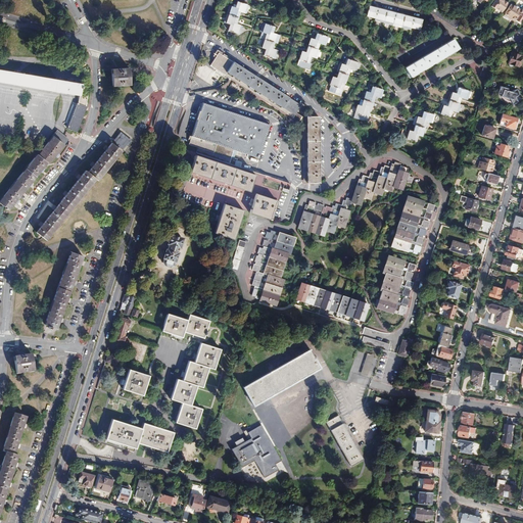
[(243,4),(243,0),(237,0),(235,8),(231,6),(226,24),(229,25),(226,35),(232,37),(233,33),(236,34),(239,25),(236,24),(239,12),(243,13),(246,4),(243,4)]
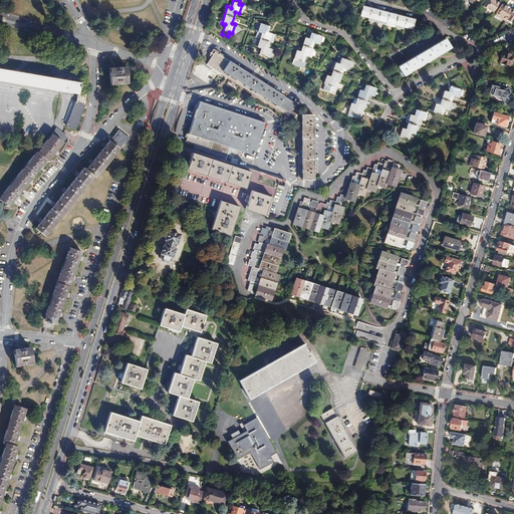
[(493,11),(498,4),(494,1),(494,0),(486,0),(483,6),(487,8),(493,11)]
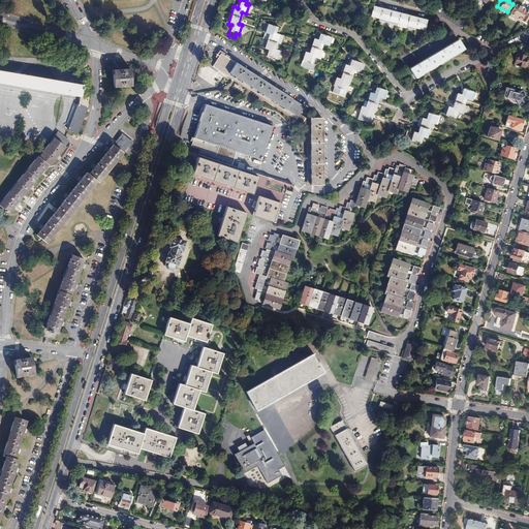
[(521,21),(527,11),(523,9),(520,7),(516,5),(510,14),(514,17),(514,18),(516,19),(516,20),(520,23),(521,21)]
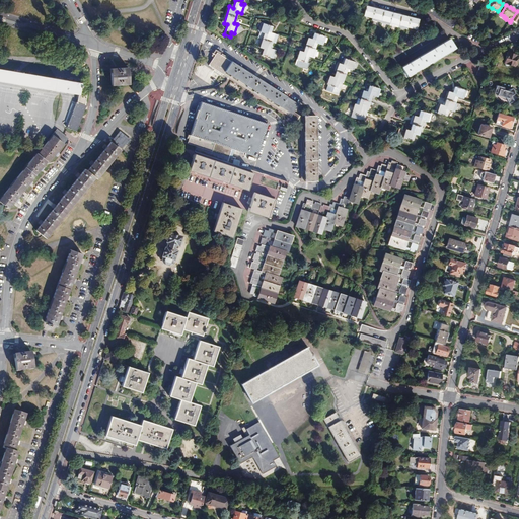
[(419,20),(365,6),(363,16),(416,30),(419,20)]
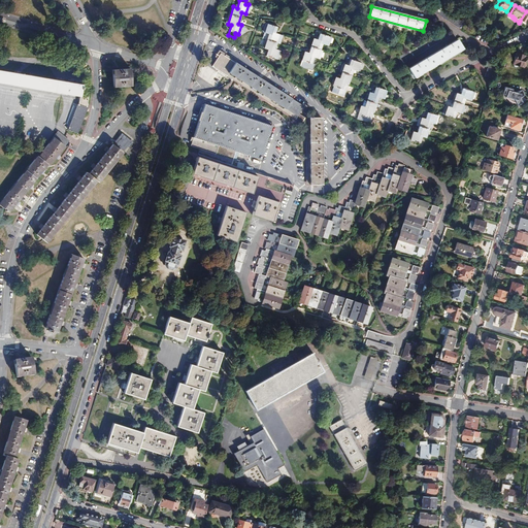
[(464,24),(437,6),(433,12),(460,30),(464,24)]
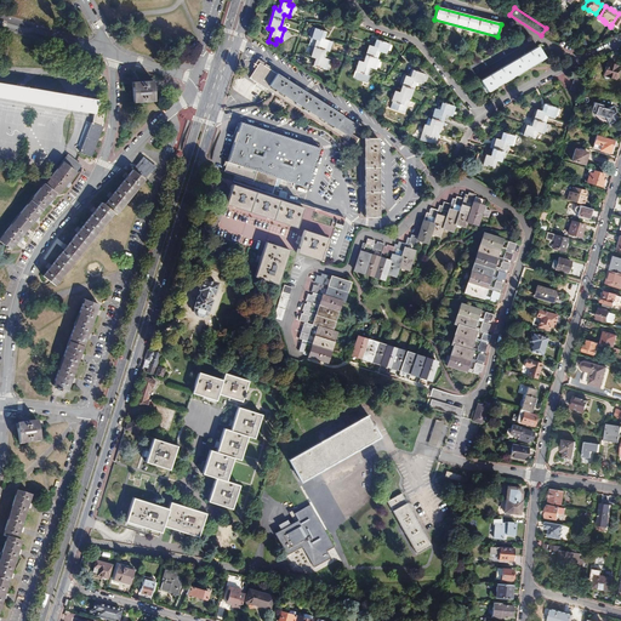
[(323,39),(325,32),(314,28),(311,39),(315,40),(311,57),(315,58),(313,67),(324,70),(326,60),(323,58),(328,40),(323,39)]
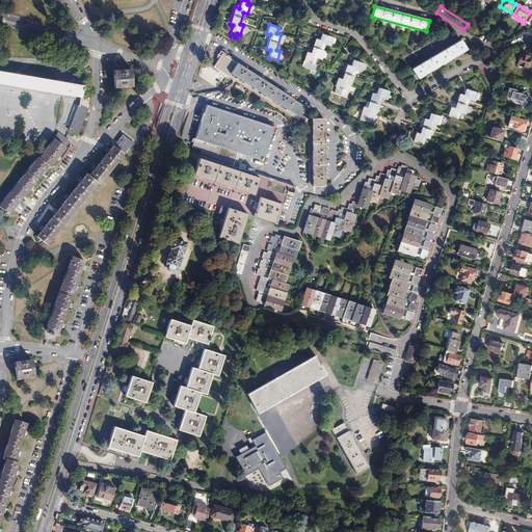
[(405,64),(452,36),(448,30),(401,57),(405,64)]
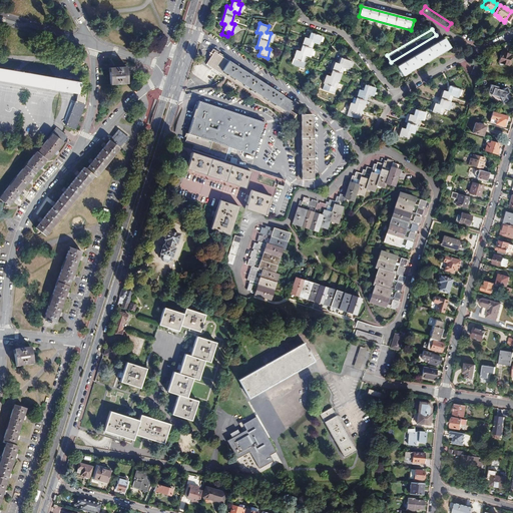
[(318,45),(321,36),(311,33),(309,39),(305,37),(300,52),(296,51),(293,59),(302,62),(304,56),(310,58),(313,49),(311,49),(313,43),(318,45)]
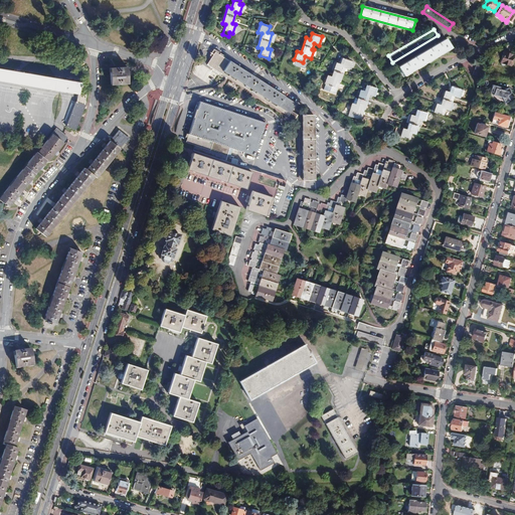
[(451,48),(446,39),(397,67),(403,76),(451,48)]
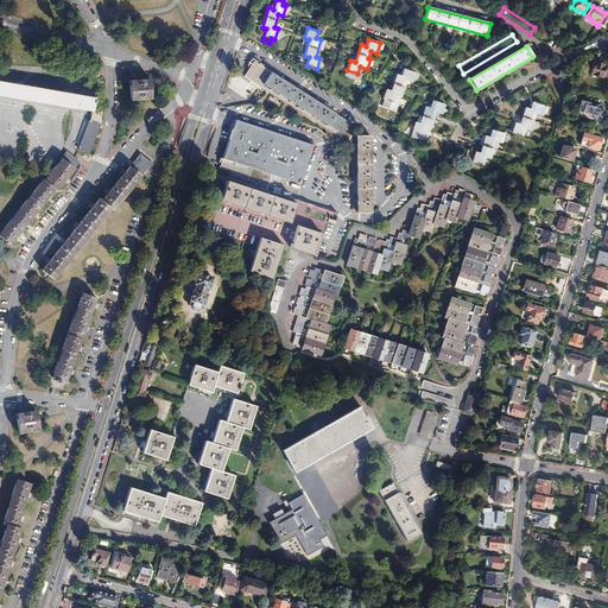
[(349,122),(253,62),(251,68),(255,71),(251,77),(270,89),(268,90),(292,106),(293,103),(297,106),(297,108),(317,121),(318,119),(321,121),(320,122),(341,135),(349,122)]
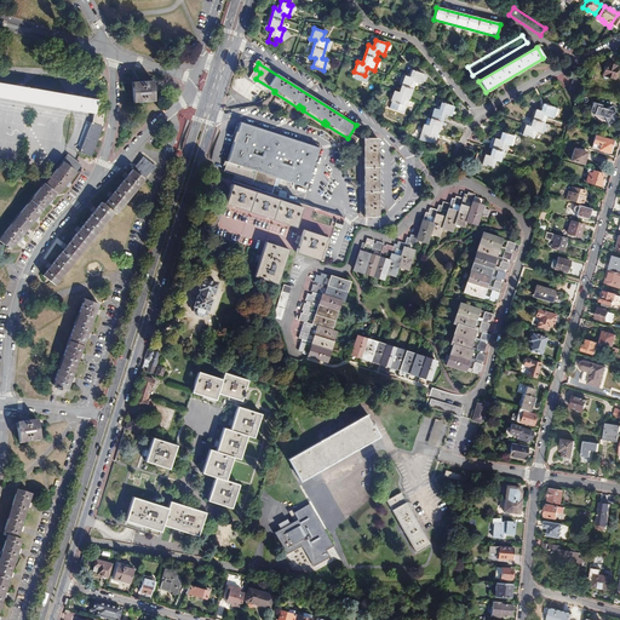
[(615,65),(614,65),(606,63),(601,75),(602,75),(603,78),(606,79),(607,78),(613,79),(616,68),(614,67),(615,65)]
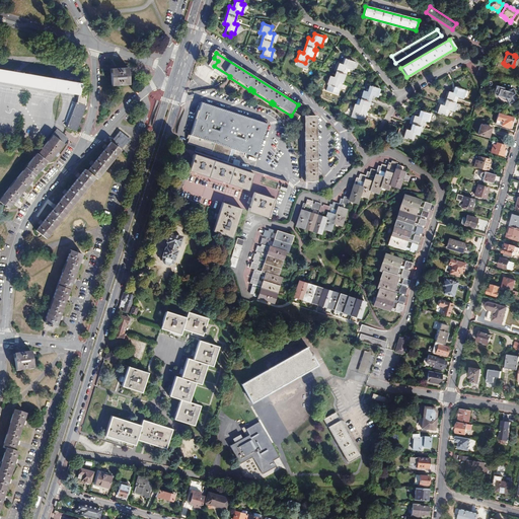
[(485,72),(489,60),(482,58),(478,70),(485,72)]
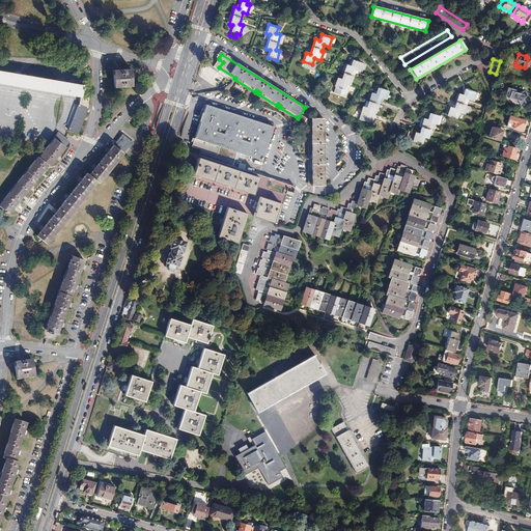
[(359,73),(362,63),(353,60),(351,66),(345,65),(341,79),(337,78),(334,86),(343,90),(345,84),(350,85),(355,72),(359,73)]
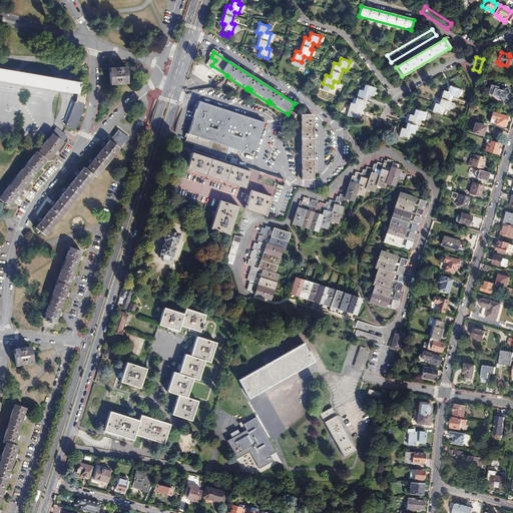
[(0,80),(76,93),(75,101),(64,124),(73,127),(84,104),(82,103),(84,93),(77,92),(79,81),(0,68),(0,80)]
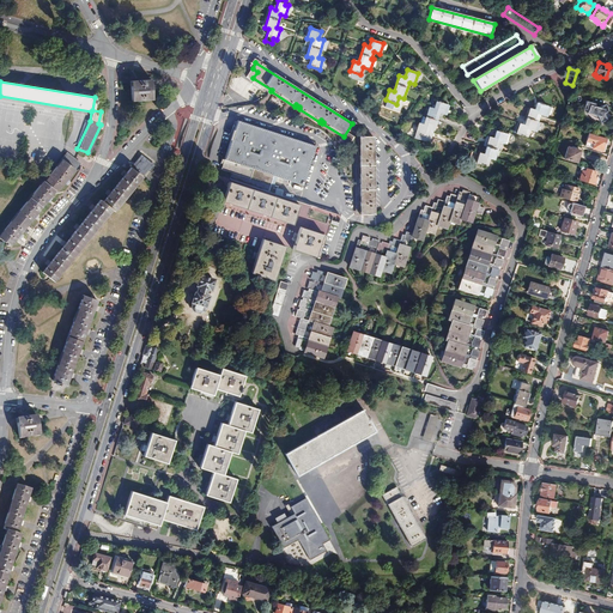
[(150,84),(131,84),(131,104),(150,103),(150,84)]
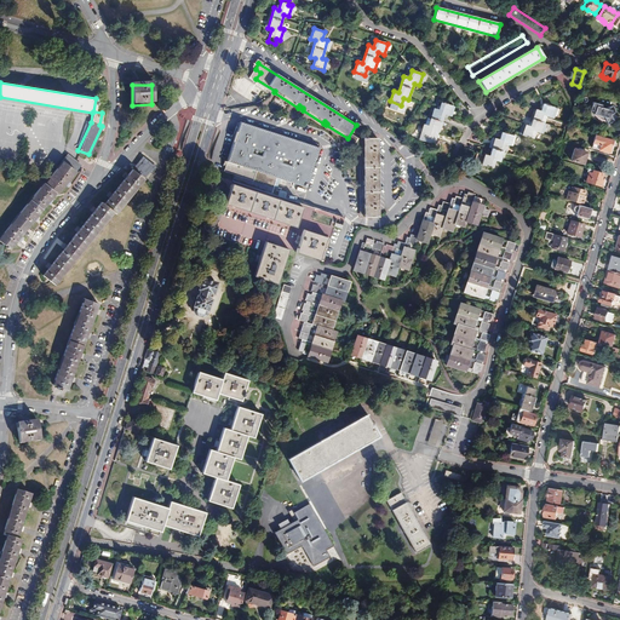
[(604,105),(593,102),(591,110),(597,113),(596,115),(606,118),(609,125),(616,122),(613,115),(618,113),(615,105),(608,109),(604,108),(604,105)]
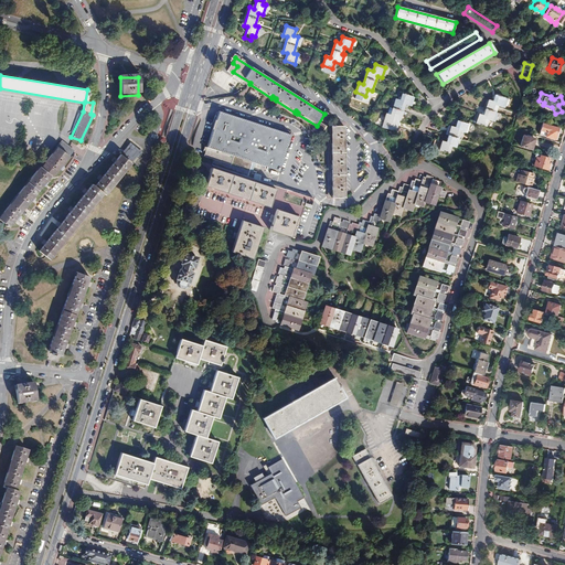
[(409,107),(413,98),(403,95),(401,100),(396,99),(391,115),(386,114),(383,123),(393,126),(395,119),(400,121),(405,106),(409,107)]
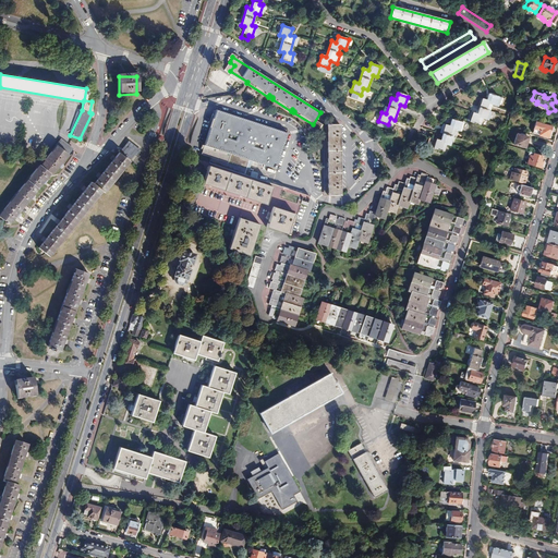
[(501,98),(489,94),(487,100),(483,99),(477,114),(473,113),(470,122),(480,125),(482,119),(488,121),(492,112),(489,111),(492,105),(499,107),(501,98)]
